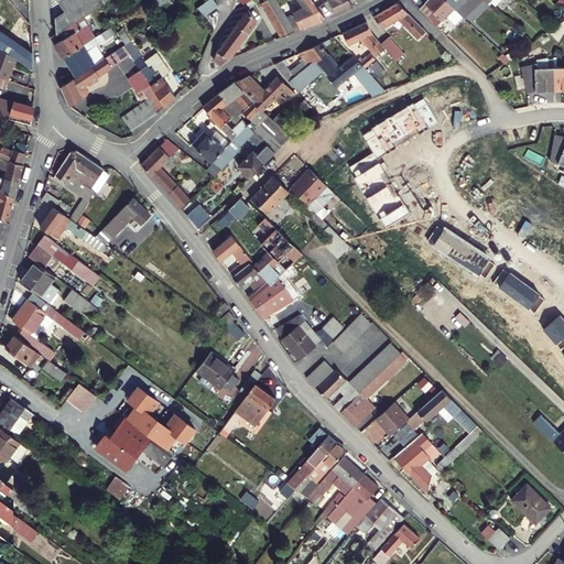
[(57,0),(66,11),(56,18),(58,33),(83,18),(101,6),(108,0),(57,0)]
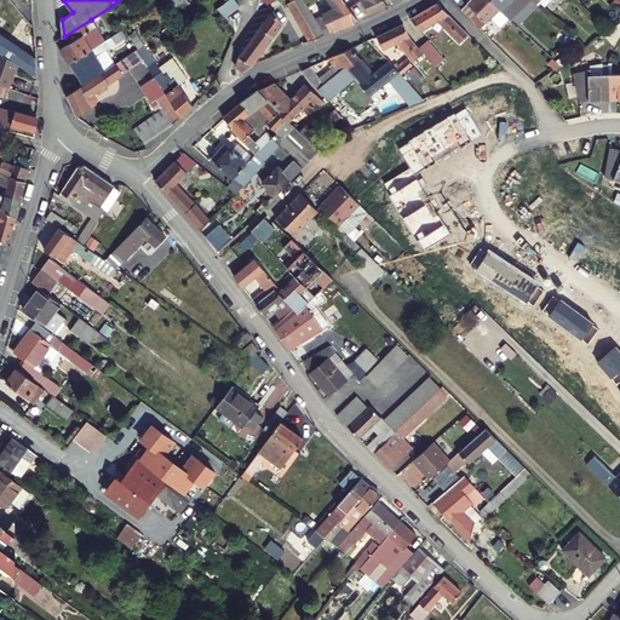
[(240,7),(235,0),(230,0),(218,9),(225,17),(240,7)]
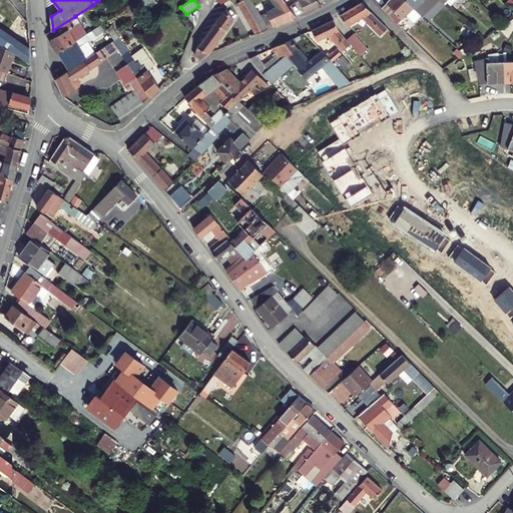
[(217,0),(225,10),(231,6),(227,1),(228,0),(217,0)]
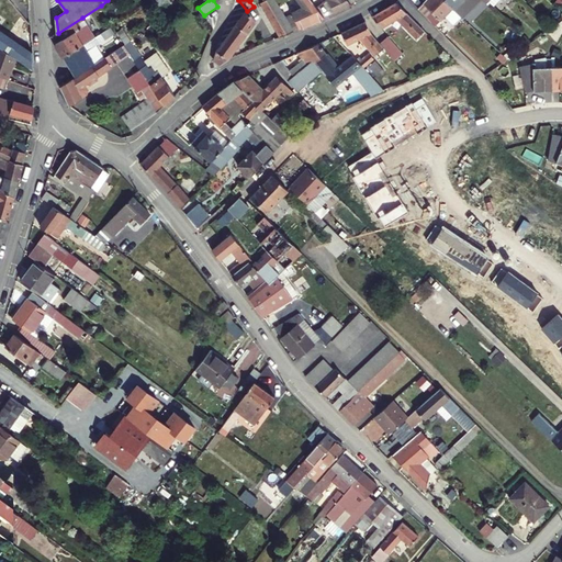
[(284,14),(276,0),(266,0),(260,3),(280,37),(294,31),(284,14)]
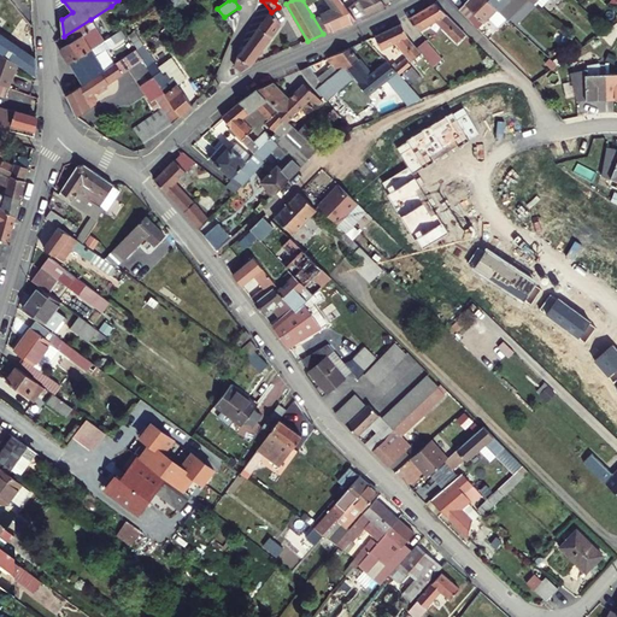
[(341,0),(327,0),(333,9),(312,16),(323,34),(357,19),(347,9),(341,0)]
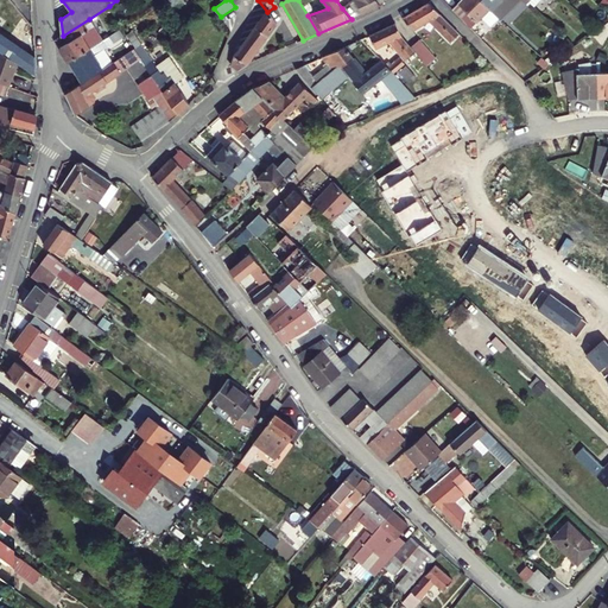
[(380,5),(375,0),(355,0),(356,0),(363,14),(381,6),(380,5)]
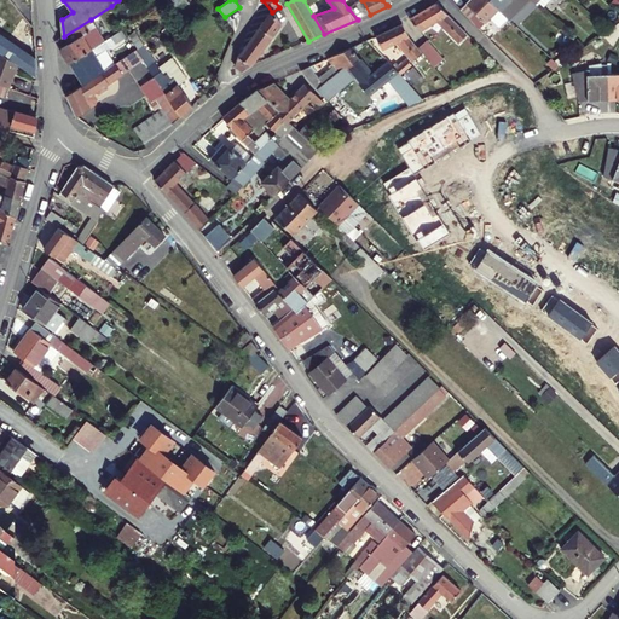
[(480,28),(499,9),(491,0),(468,0),(461,9),(480,28)]
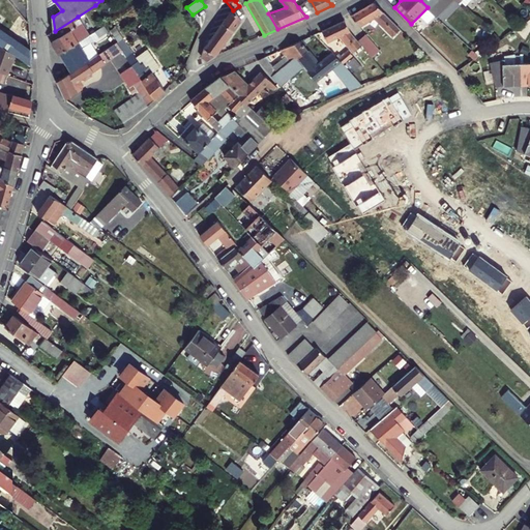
[(420,0),(428,7),(438,17),(453,0),(420,0)]
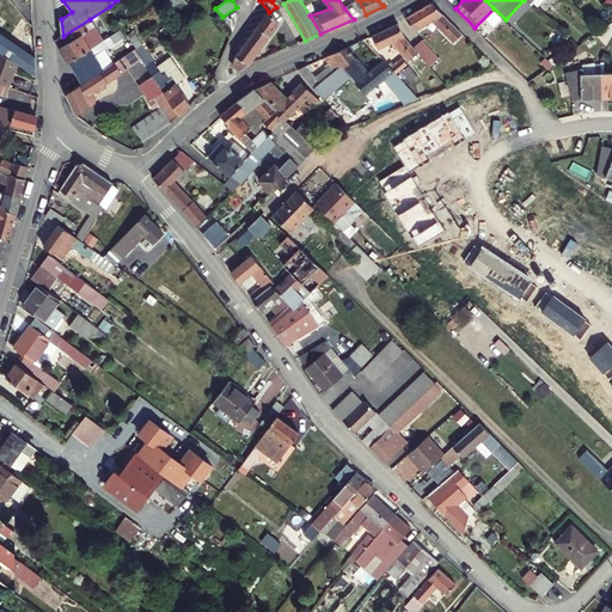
[(456,28),(432,4),(405,19),(416,31),(433,22),(453,42),(458,37),(463,34),(456,28)]
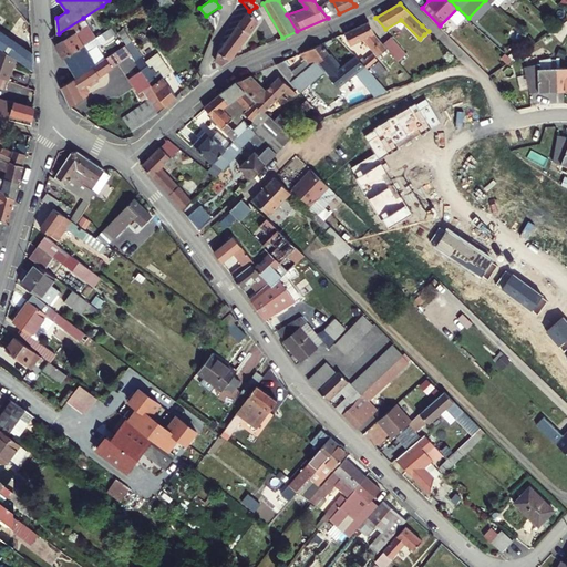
[(57,44),(65,59),(96,38),(83,18),(59,33),(63,41),(57,44)]
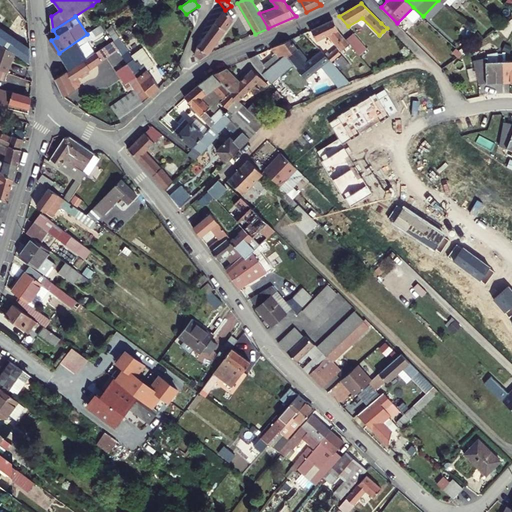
[(0,20),(1,18),(0,17),(0,42),(19,55),(31,64),(30,48),(0,27),(0,20)]
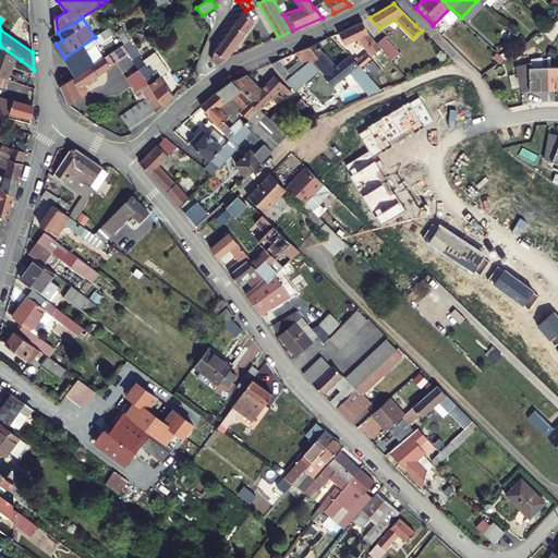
[(31,25),(24,19),(19,24),(32,34),(31,25)]
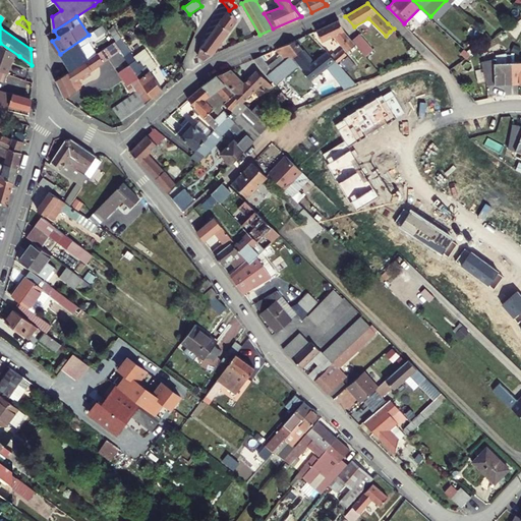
[(360,49),(352,41),(344,32),(339,19),(331,23),(316,31),(322,42),(335,36),(348,51),(353,47),(357,52),(360,49)]
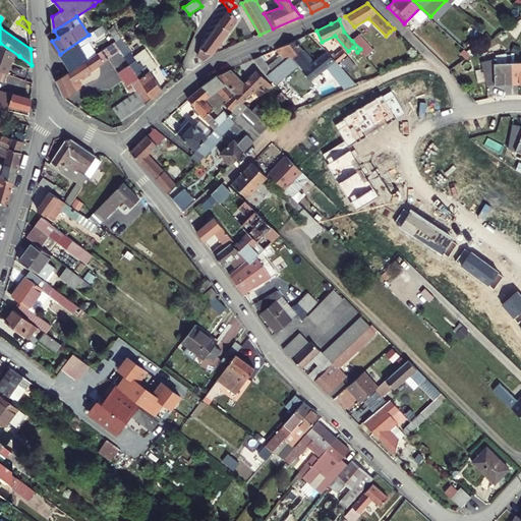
[(205,60),(213,55),(231,31),(220,22),(201,48),(198,56),(205,60)]
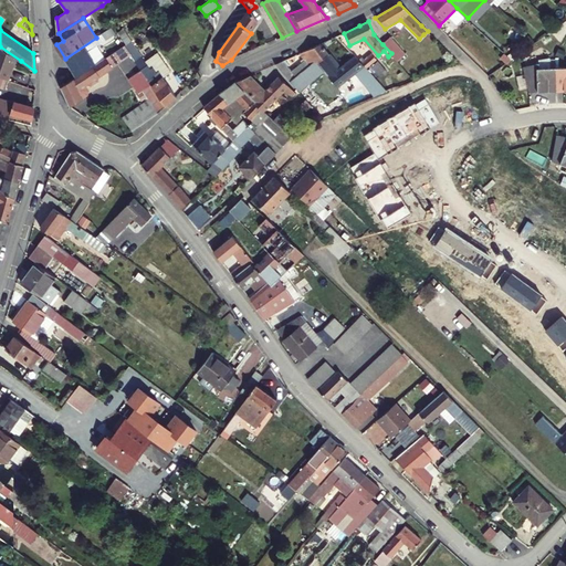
[(76,79),(97,64),(88,51),(116,33),(112,28),(96,38),(65,59),(76,79)]
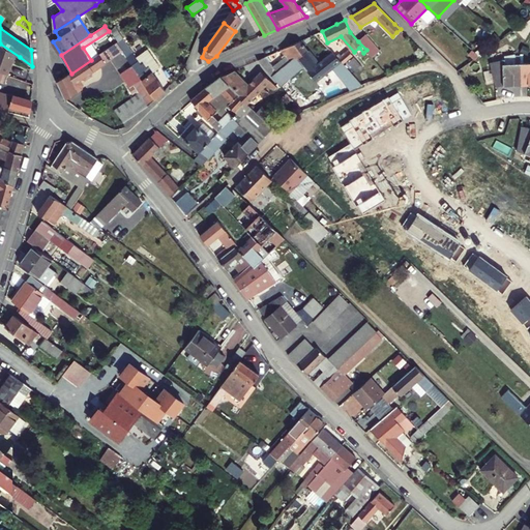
[(358,41),(366,50),(373,58),(380,52),(366,34),(358,41)]
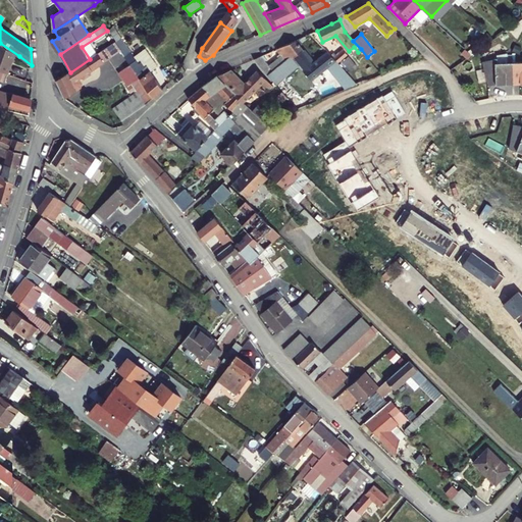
[(121,51),(126,58),(140,79),(132,84),(138,92),(146,104),(154,97),(162,89),(149,71),(156,66),(143,48),(134,55),(121,38),(115,43),(121,51)]
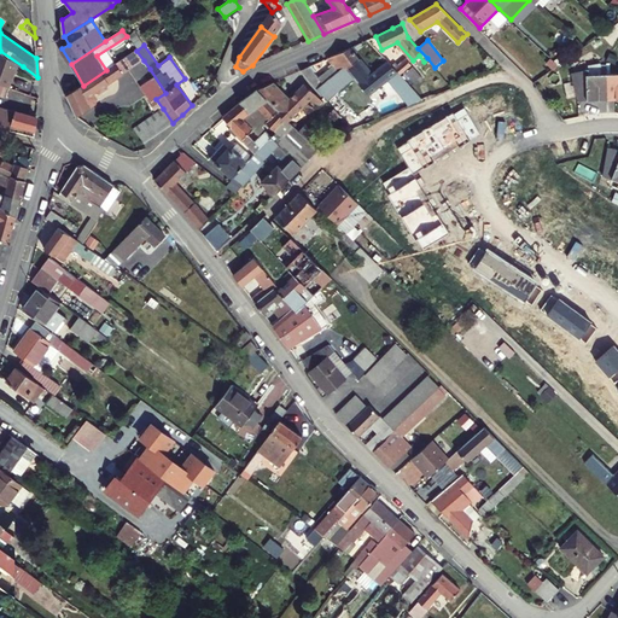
[(344,66),(347,69),(360,59),(351,47),(327,58),(332,66),(319,77),(309,66),(301,70),(316,88),(344,66)]
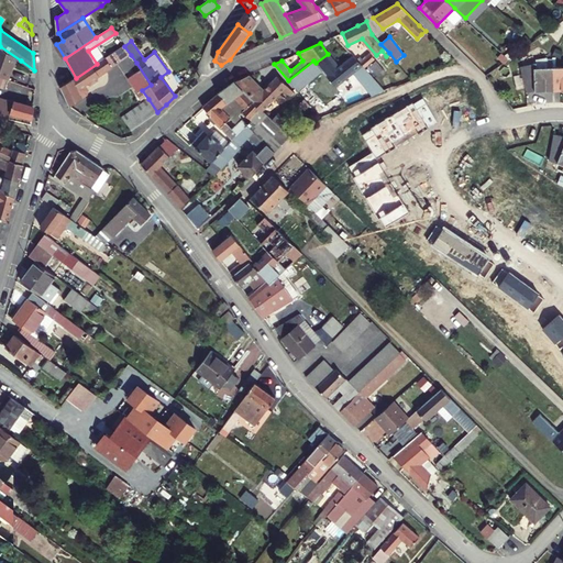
[(21,61),(0,46),(0,87),(6,89),(21,61)]
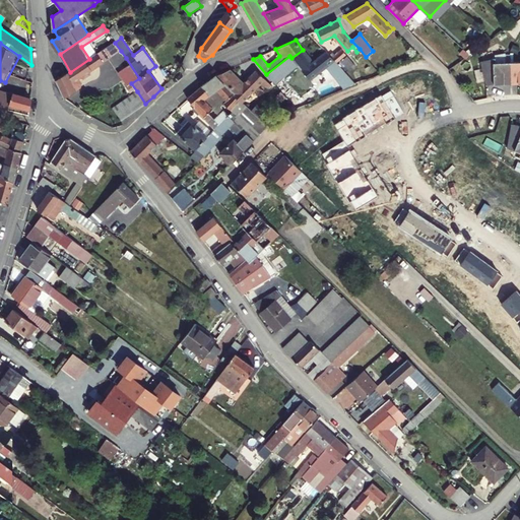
[(115,43),(89,59),(70,72),(57,80),(64,99),(76,90),(73,83),(121,51),(115,43)]
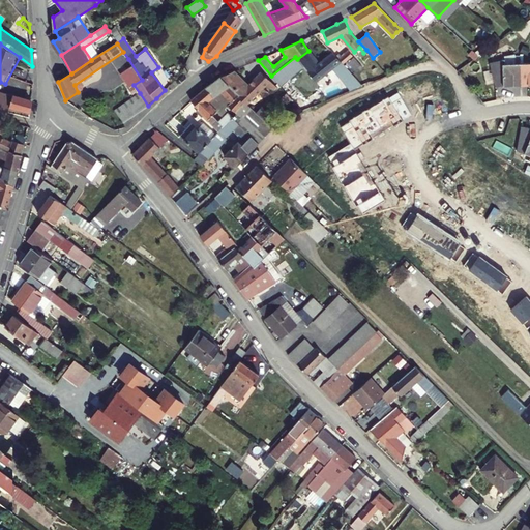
[(347,50),(337,58),(342,62),(344,64),(353,57),(347,50)]
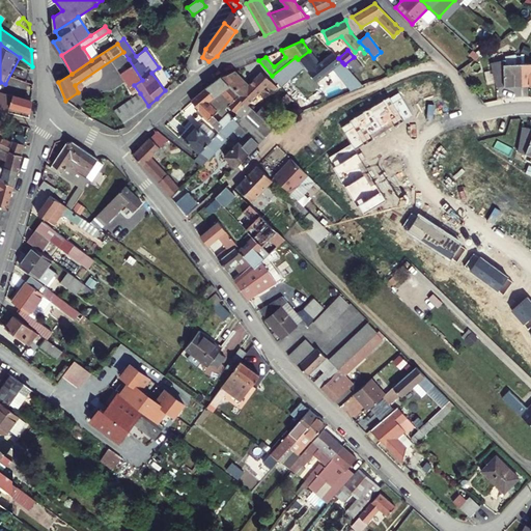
[(318,63),(309,51),(298,59),(304,66),(317,82),(333,68),(342,62),(338,58),(333,52),(318,63)]
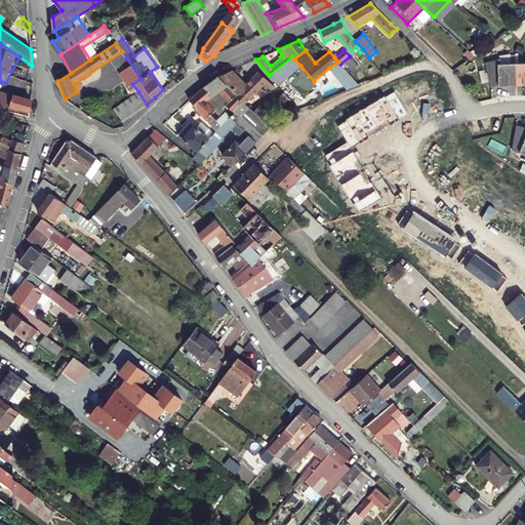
[(292,56),(269,75),(278,85),(300,66),(294,58),(292,56)]
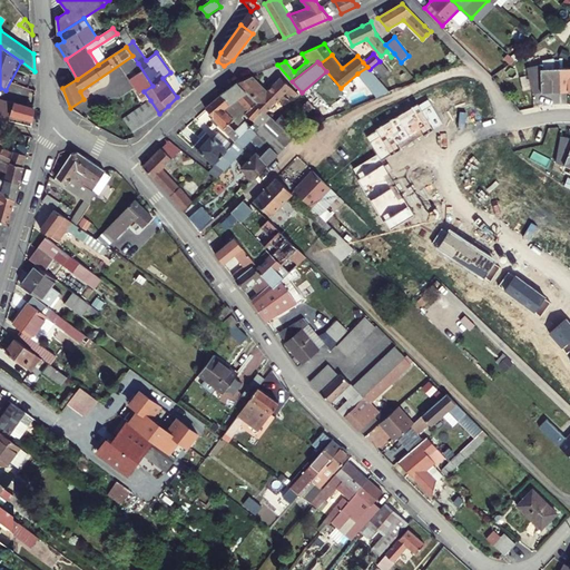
[(381,61),(374,67),(386,79),(392,74),(381,61)]
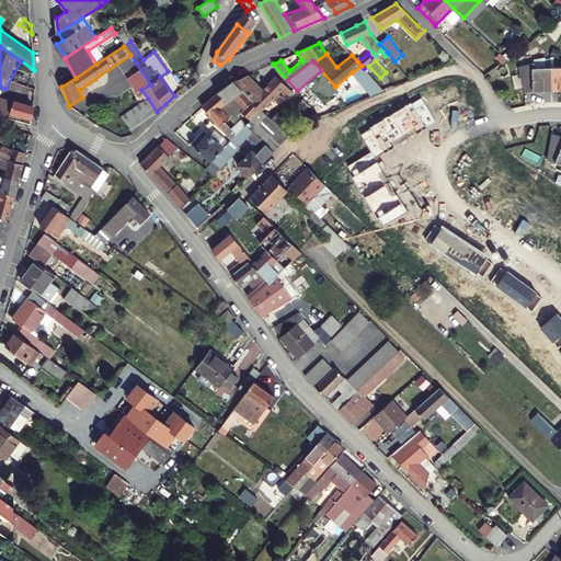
[(150,84),(136,63),(123,71),(137,93),(141,90),(150,84)]
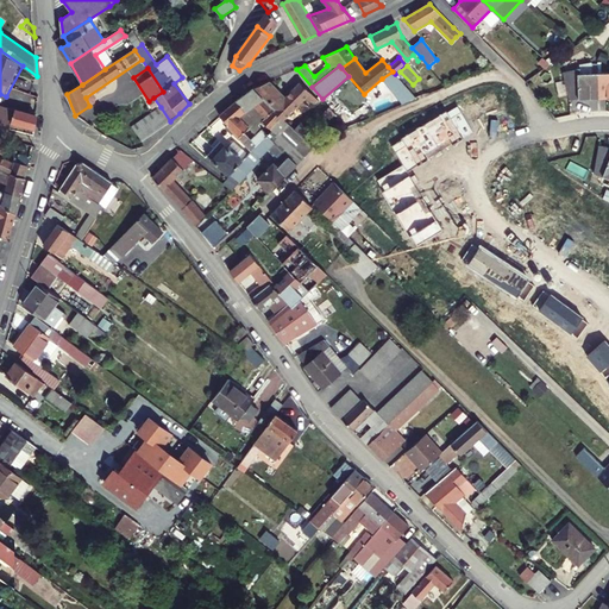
[(598,98),(597,74),(581,75),(578,75),(577,69),(563,73),(569,101),(578,100),(578,99),(598,98)]
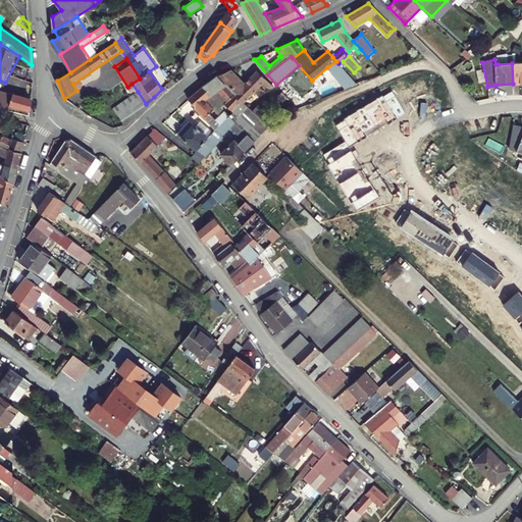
[(338,63),(336,61),(327,67),(347,89),(359,84),(338,63)]
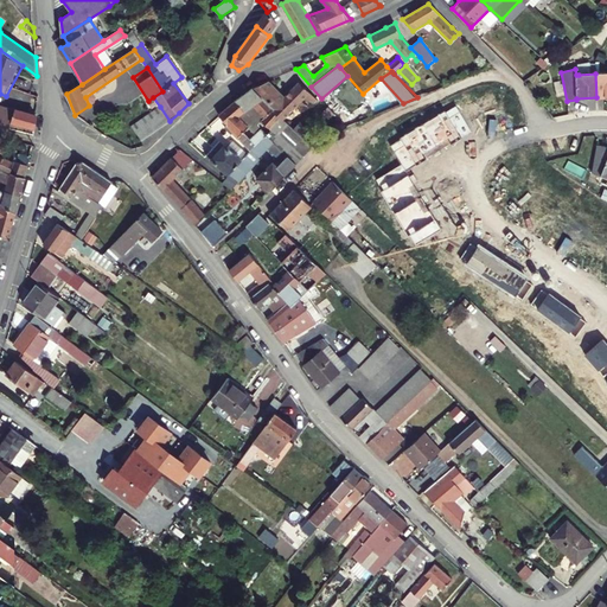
[(606,72),(595,74),(596,97),(606,97),(606,72)]
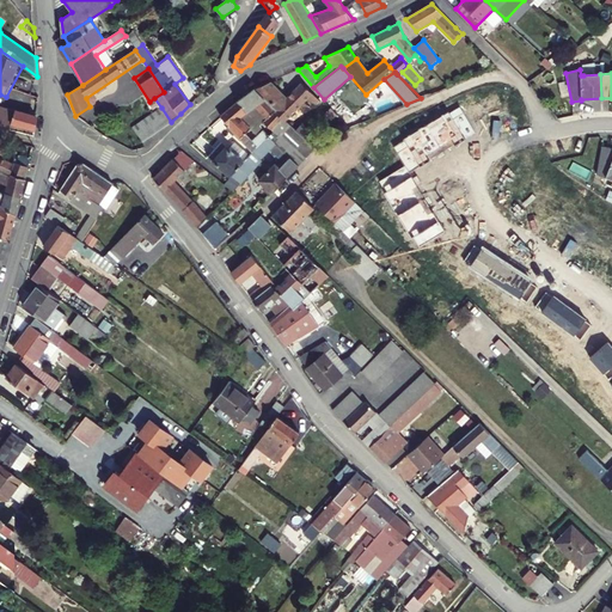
[(274,111),(286,121),(307,99),(313,104),(314,103),(317,105),(320,101),(300,83),(285,101),(268,84),(256,89),(276,109),(274,111)]
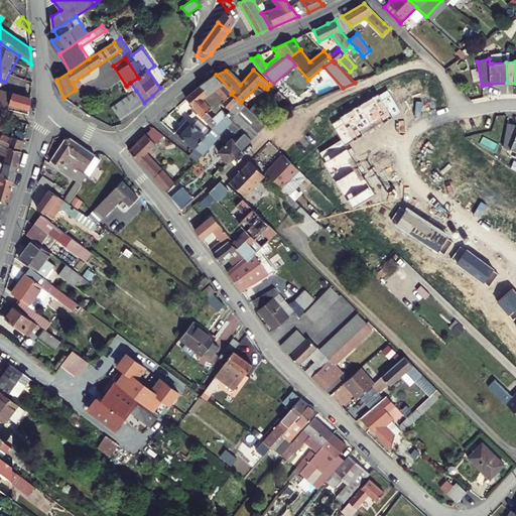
[(384,121),(431,100),(420,74),(411,78),(407,85),(385,95),(382,101),(379,99),(359,108),(360,110),(344,142),(338,138),(333,148),(353,158),(361,155),(371,136),(378,133),(384,121)]
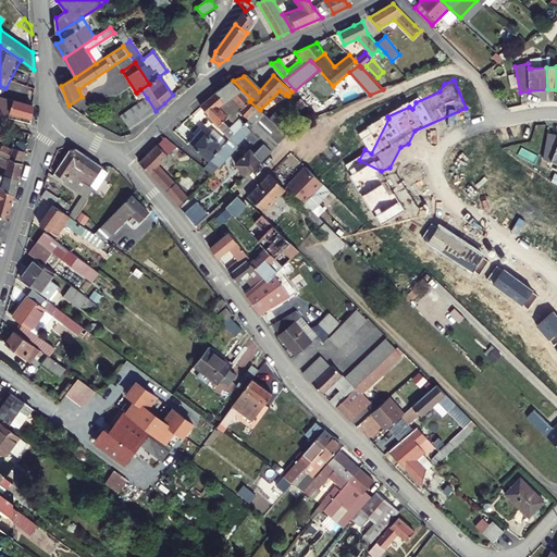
[(217,91),(236,114),(239,111),(248,120),(245,124),(272,151),(286,136),(270,120),(260,110),(249,101),(251,99),(233,81),(232,81),(217,91)]
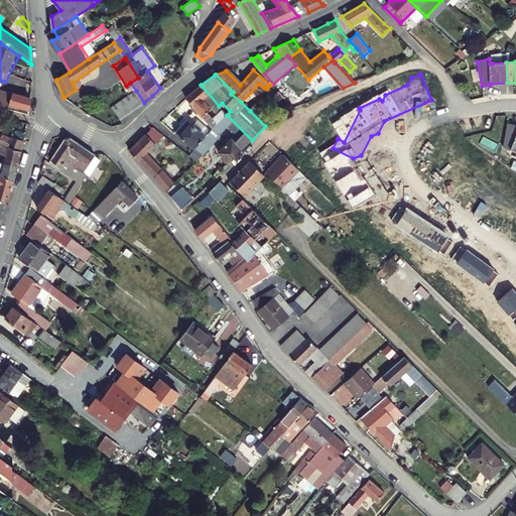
[(201,85),(186,97),(194,105),(191,106),(213,128),(227,115),(219,106),(201,85)]
